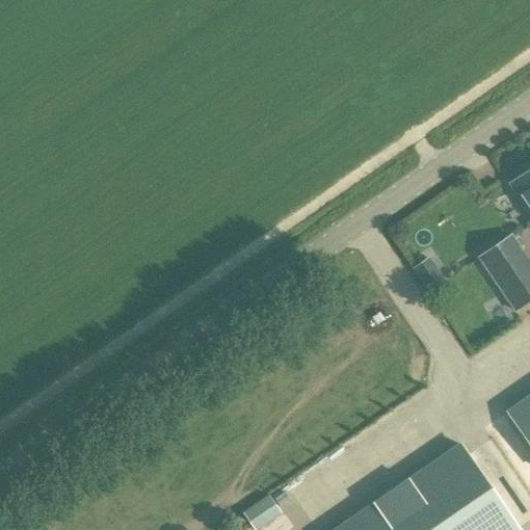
[(529,167),(510,181),(529,209),(529,167)]
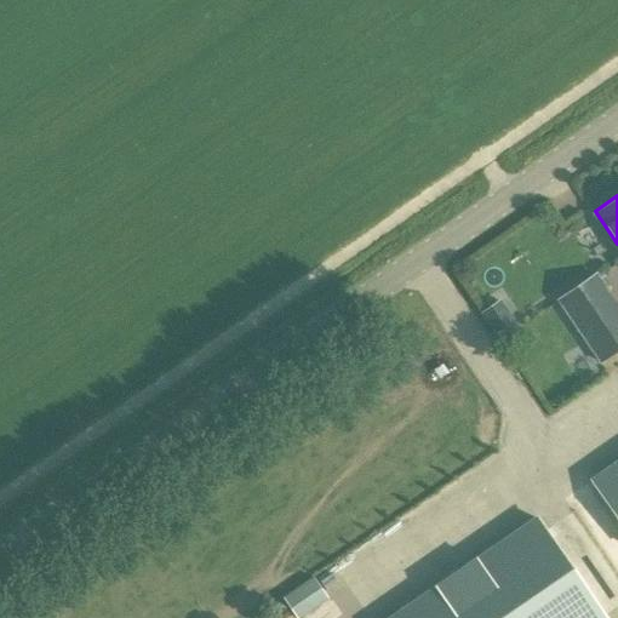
[(560,297),(601,359),(617,347),(617,302),(598,272),(560,297)]
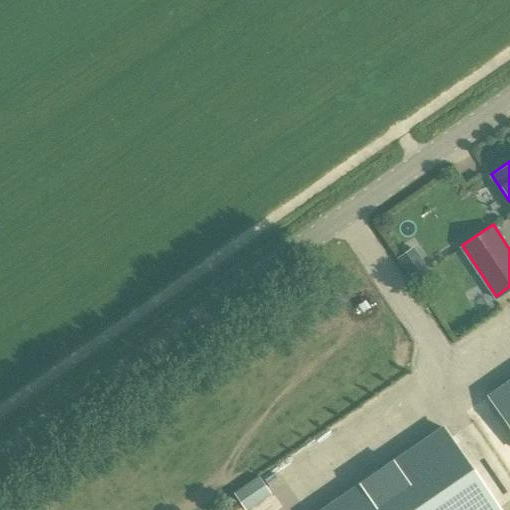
[(430,269),(424,261),(409,272),(415,280),(430,269)]
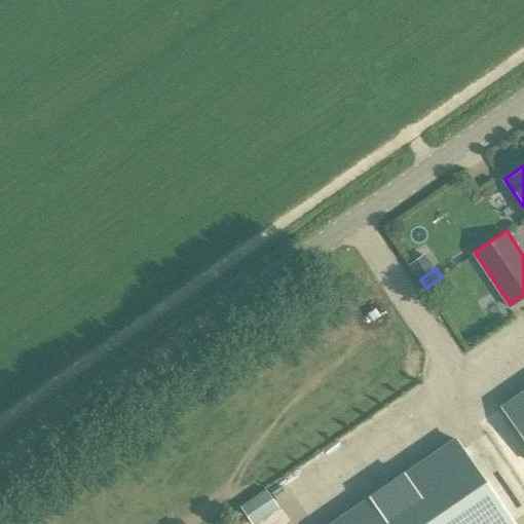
[(504,299),(489,309),(495,320),(515,306),(519,313),(523,310),(523,295),(509,305),(504,299)]
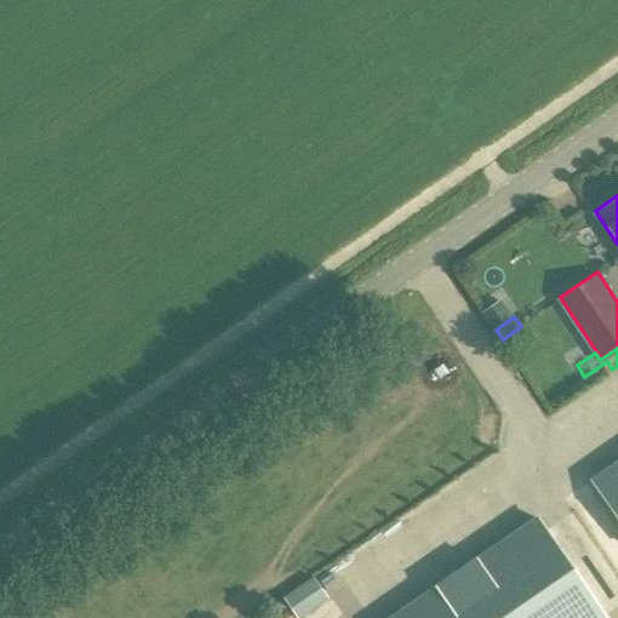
[(617,457),(591,476),(617,514),(617,457)]
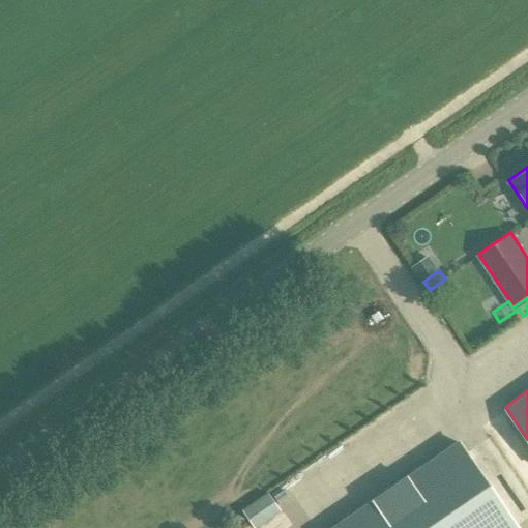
[(342,527),(514,527),(518,526),(458,440),(339,522),(342,527)]
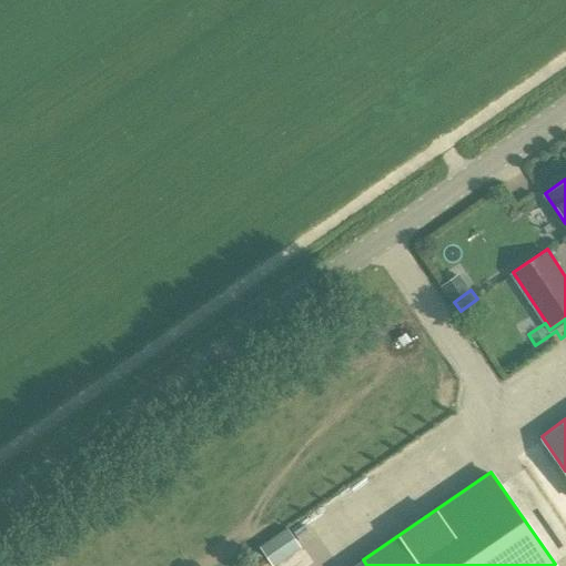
[(302,547),(289,526),(260,546),(274,565),(302,547)]
